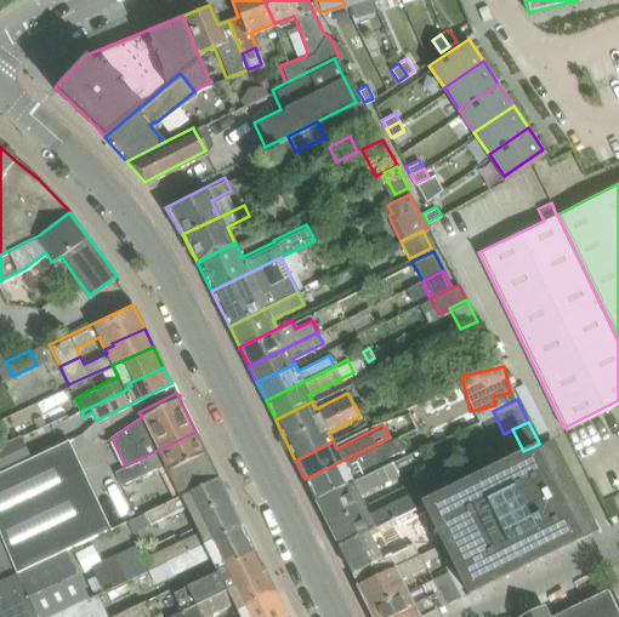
[(196,432),(125,466),(115,470),(123,485),(165,463),(180,495),(217,476),(196,432)]
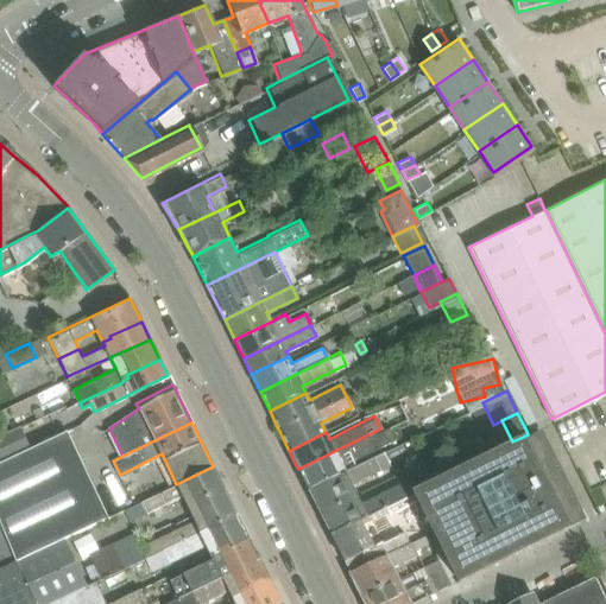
[(493,425),(481,431),(492,452),(509,444),(503,433),(498,423),(493,425)]
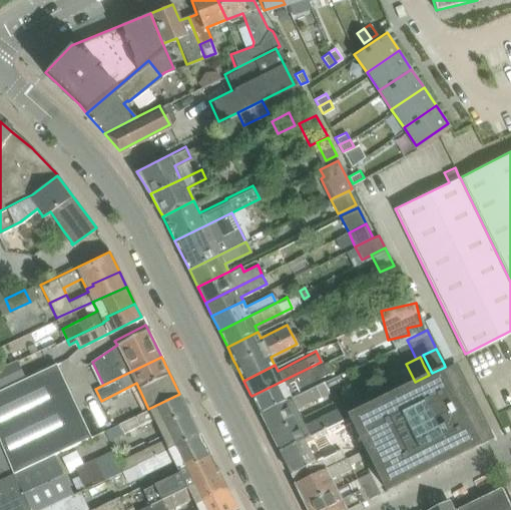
[(0,389),(25,377),(17,360),(0,367),(0,389)]
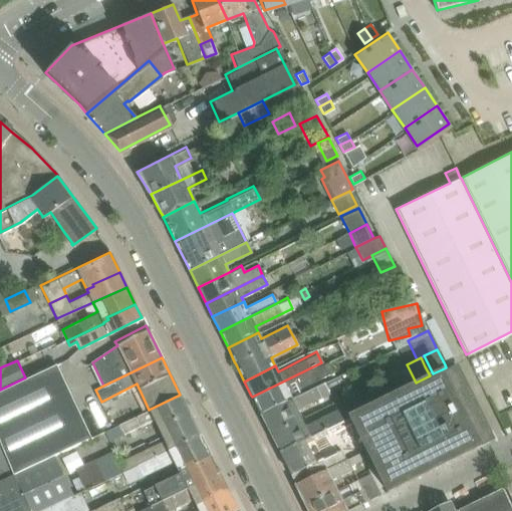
[(321,362),(252,397),(260,413),(291,398),(320,384),(317,378),(332,371),(326,360),(321,362)]
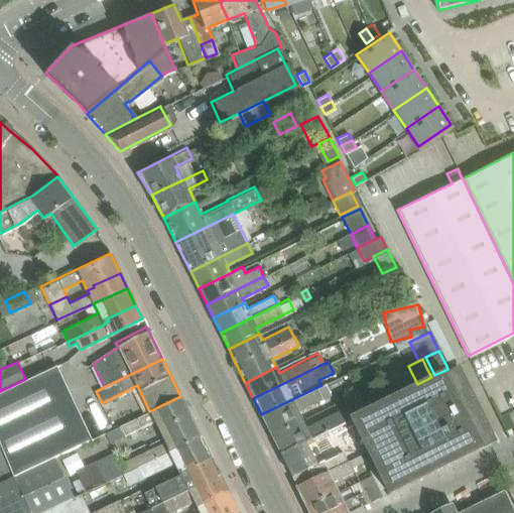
[(15,475),(52,457),(92,437),(58,368),(26,382),(25,379),(0,391),(0,439),(2,445),(15,475)]
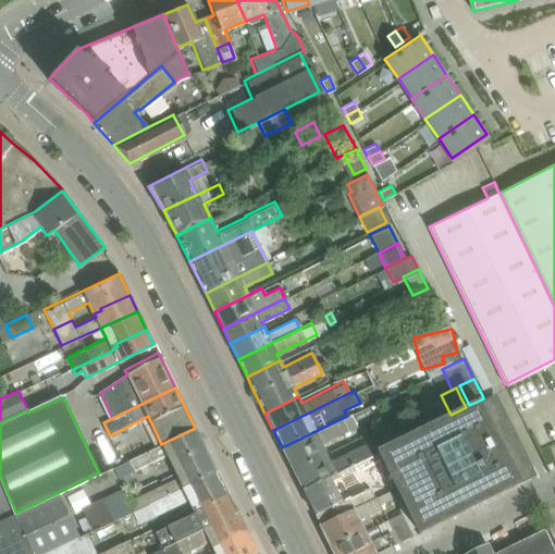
[(419,531),(420,531),(453,515),(486,499),(519,482),(479,401),(469,405),(466,407),(451,415),(446,417),(412,433),(379,451),(418,530),(419,531)]
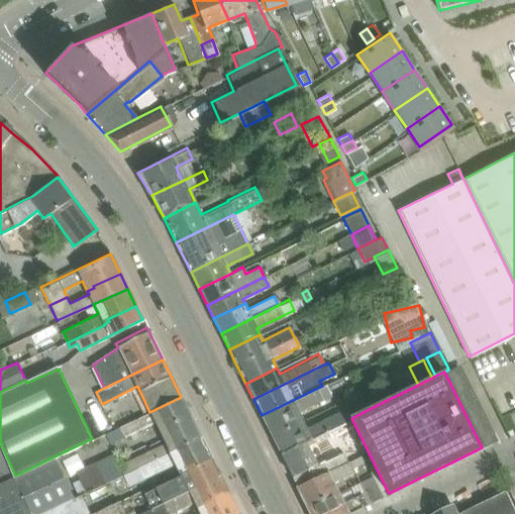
[(325,385),(322,386),(293,400),(262,415),(270,432),(272,435),(303,419),(301,417),(299,411),(330,395),(325,385)]
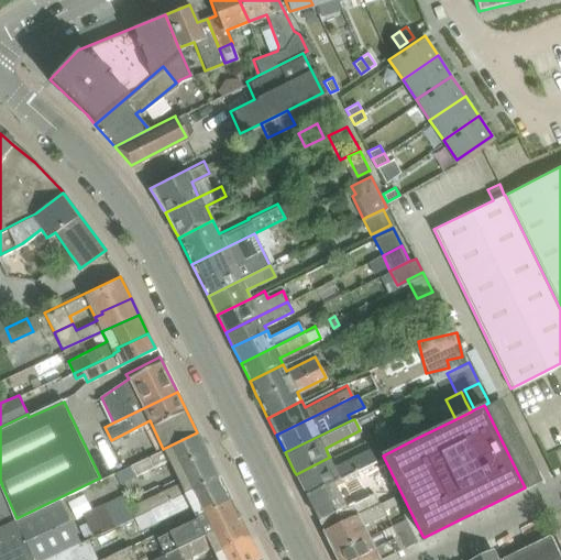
[(113,471),(113,472),(119,482),(167,459),(172,468),(207,451),(197,432),(163,449),(113,471)]
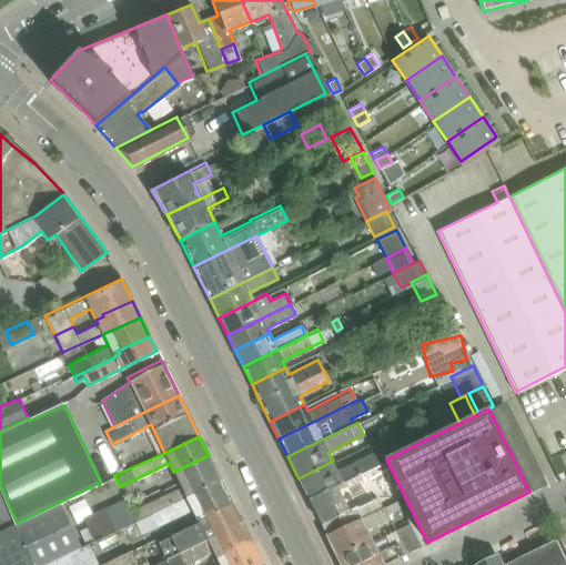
[(333,462),(299,478),(307,498),(356,474),(376,464),(371,453),(337,471),(333,462)]
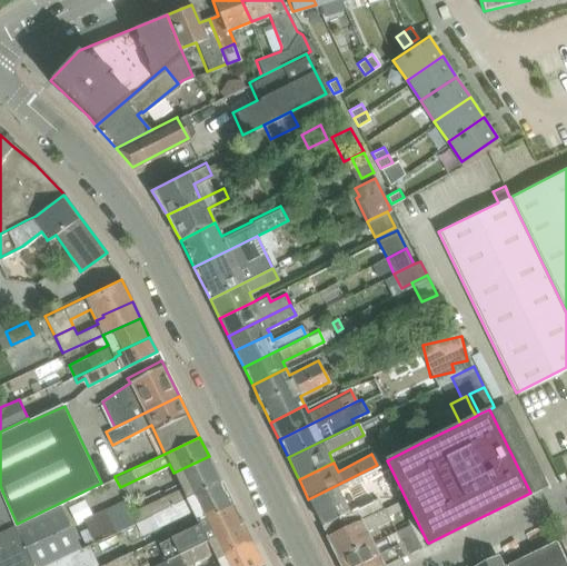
[(157,512),(221,480),(214,465),(209,456),(173,473),(180,488),(132,512),(137,520),(157,512)]
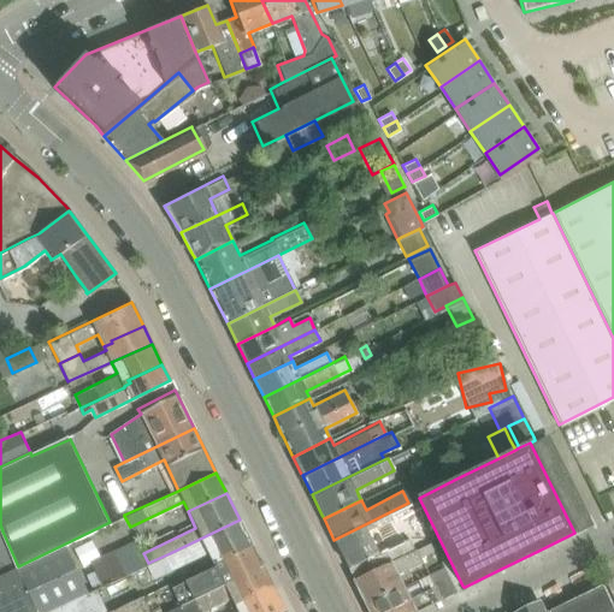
[(415,514),(425,509),(419,498),(409,503),(415,514)]
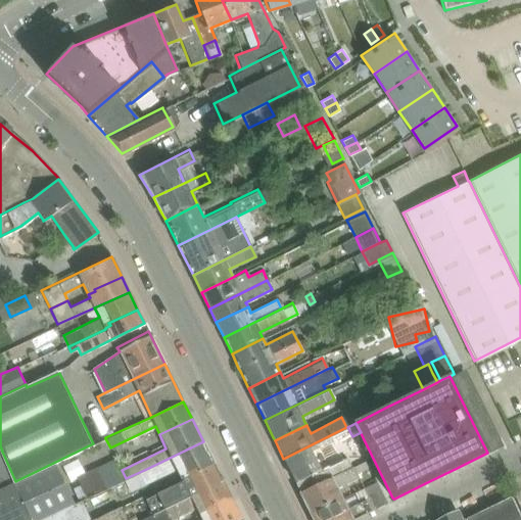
[(365,442),(361,432),(352,436),(357,446),(365,442)]
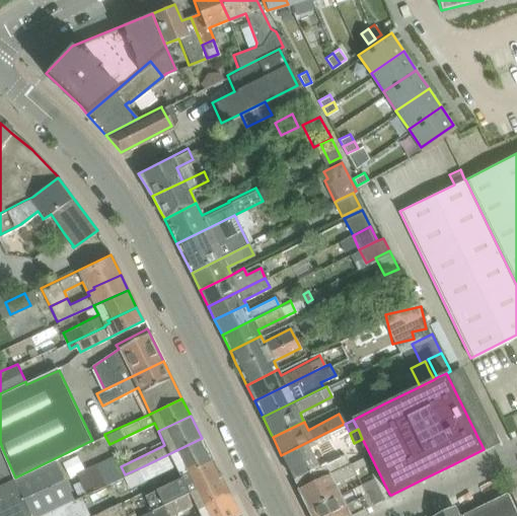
[(325,433),(281,455),(293,478),(323,463),(325,462),(325,461),(335,457),(328,446),(331,444),(325,433)]
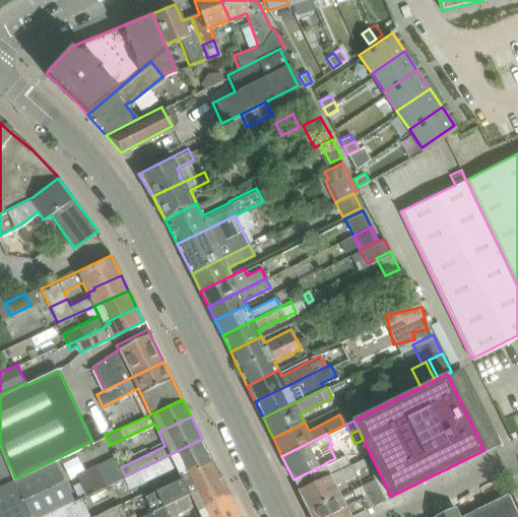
[(182,477),(212,461),(202,439),(143,467),(146,472),(142,474),(146,481),(177,466),(182,477)]
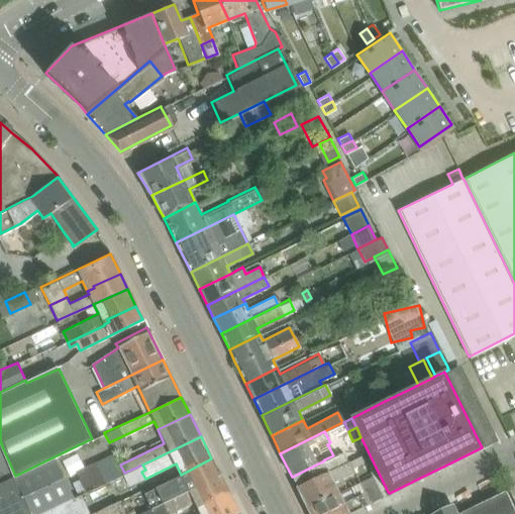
[(0,482),(8,479),(15,476),(2,446),(0,446),(0,482)]
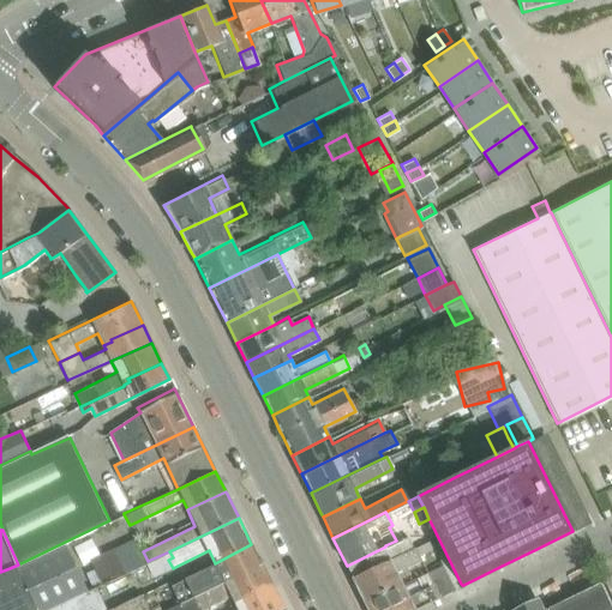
[(148,561),(143,551),(136,537),(113,548),(125,572),(148,561)]
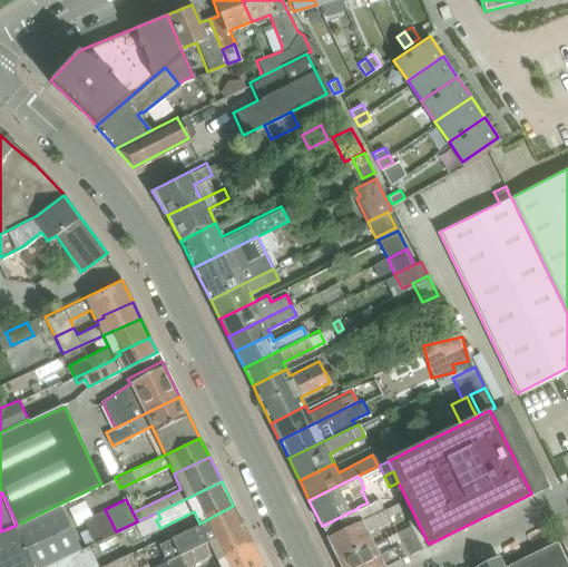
[(368,504),(368,502),(358,507),(358,508),(355,509),(361,520),(382,509),(376,499),(368,504)]
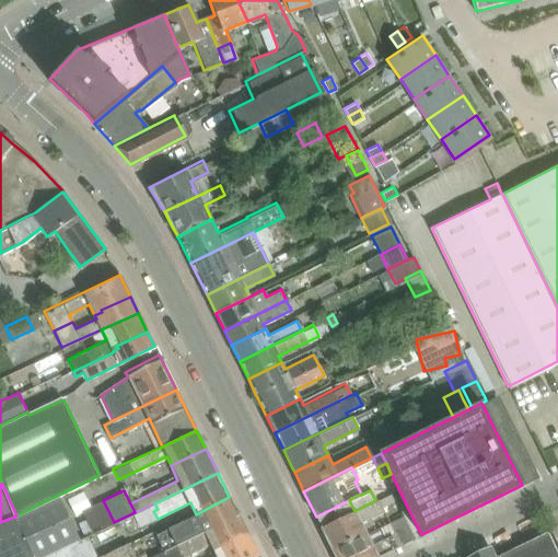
[(346,514),(322,528),(333,549),(365,534),(359,522),(383,511),(381,506),(394,499),(391,492),(375,500),(355,511),(349,513),(346,514)]
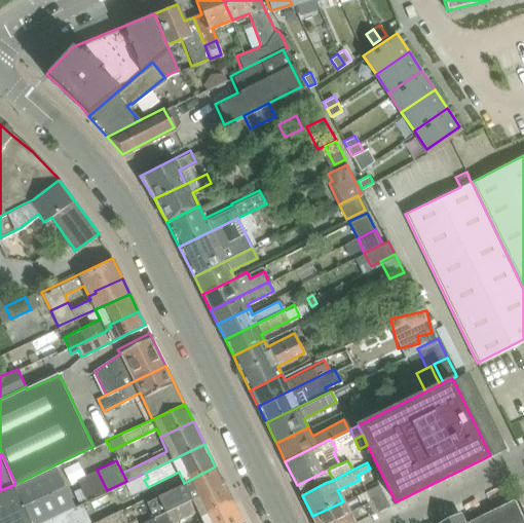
[(15,484),(31,522),(37,522),(73,506),(53,465),(15,484)]
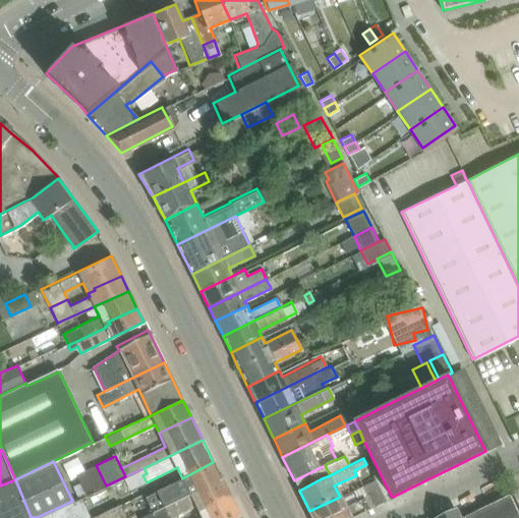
[(152,512),(222,479),(213,462),(182,478),(145,497),(152,512)]
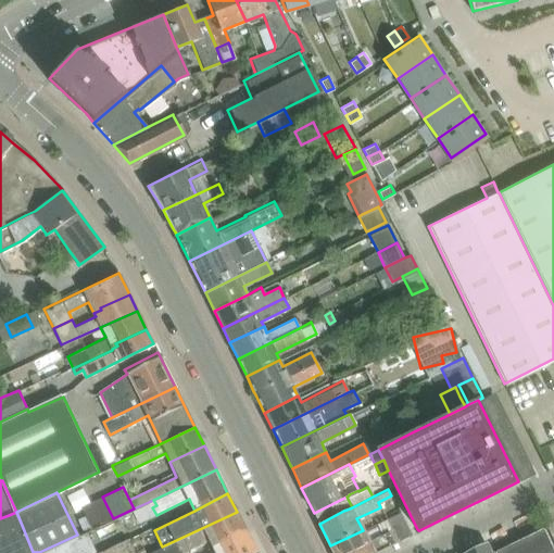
[(134,508),(113,518),(90,529),(101,551),(127,539),(133,537),(128,528),(156,515),(152,507),(156,505),(153,500),(134,508)]
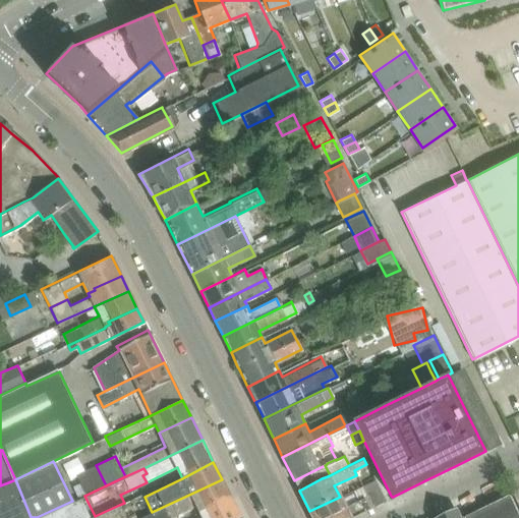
[(318,469),(294,480),(299,491),(322,478),(318,469)]
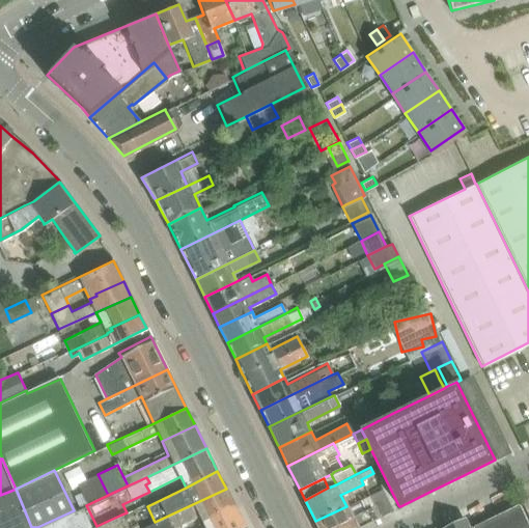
[(368,494),(373,504),(379,516),(392,509),(381,488),(368,494)]
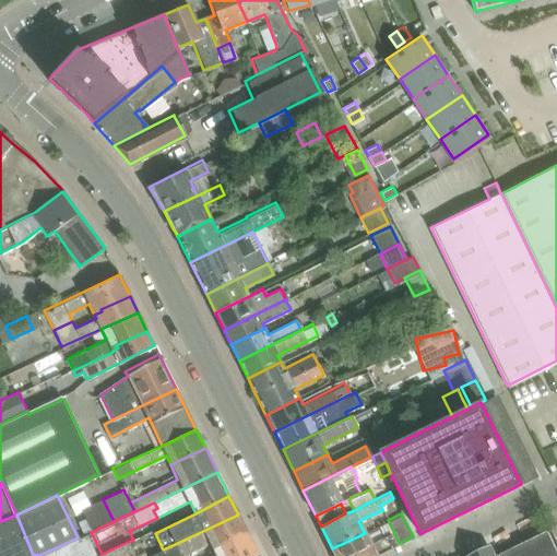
[(9,518),(0,521),(0,555),(33,555),(16,515),(9,518)]
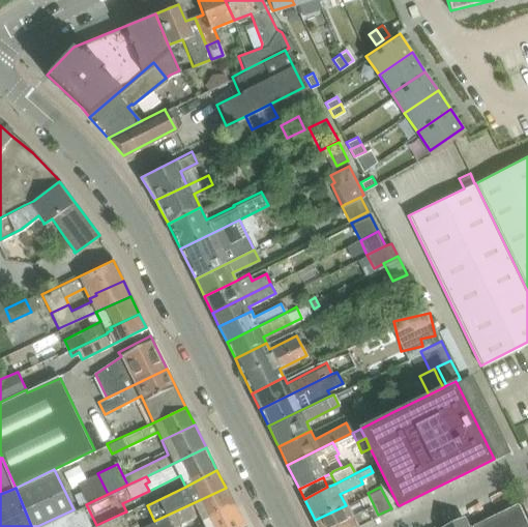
[(154,521),(143,526),(170,526),(199,513),(202,521),(234,504),(226,488),(154,521)]
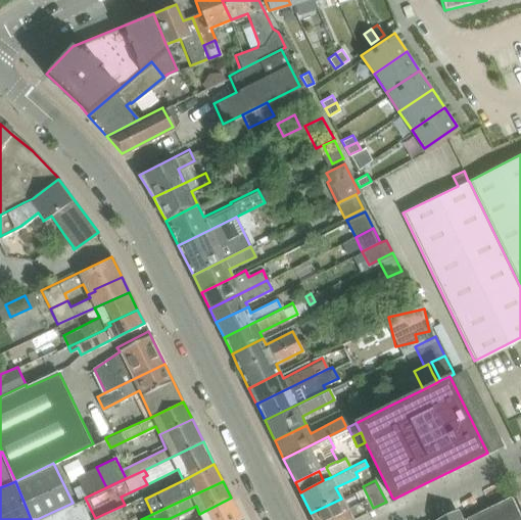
[(314,519),(347,519),(373,508),(368,497),(345,508),(341,499),(311,513),(314,519)]
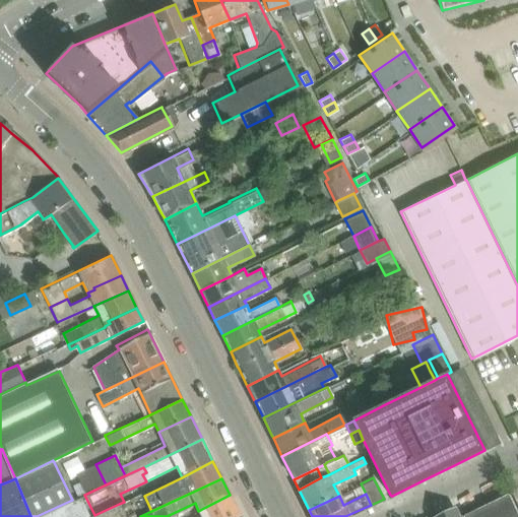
[(432,516),(517,516),(507,494),(458,516),(457,516),(452,507),(432,516)]
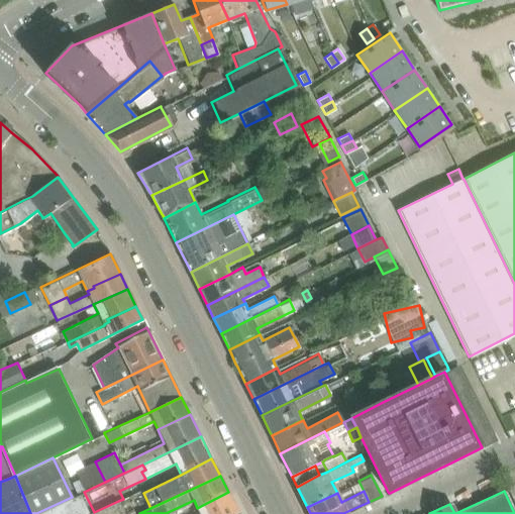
[(238,513),(228,492),(197,508),(200,513),(197,513),(238,513)]
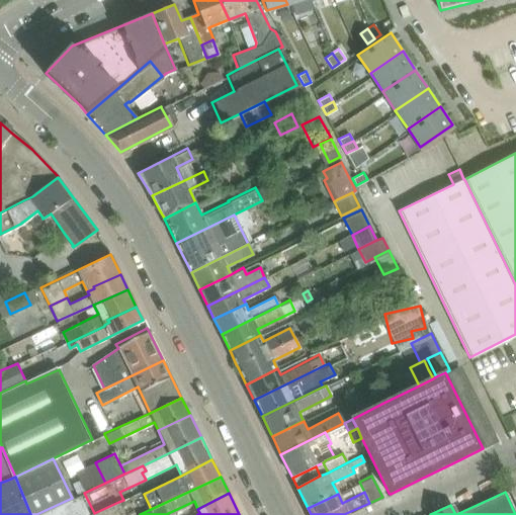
[(124,514),(118,502),(94,513),(94,514),(124,514)]
